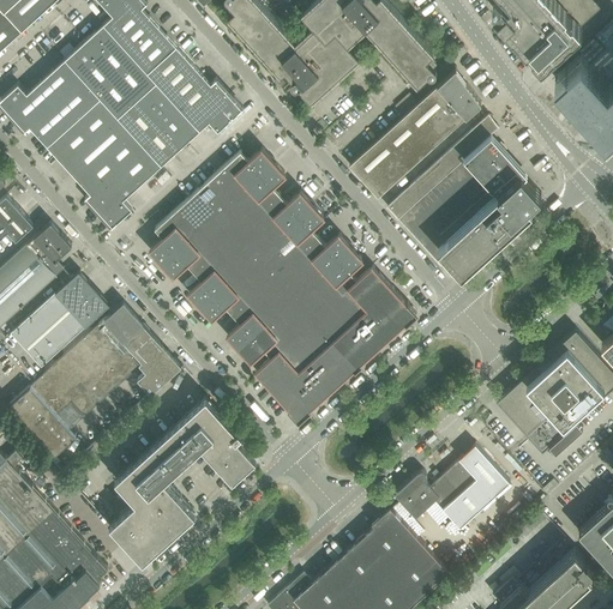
[(0,7),(22,32),(56,0),(0,0),(0,7)]
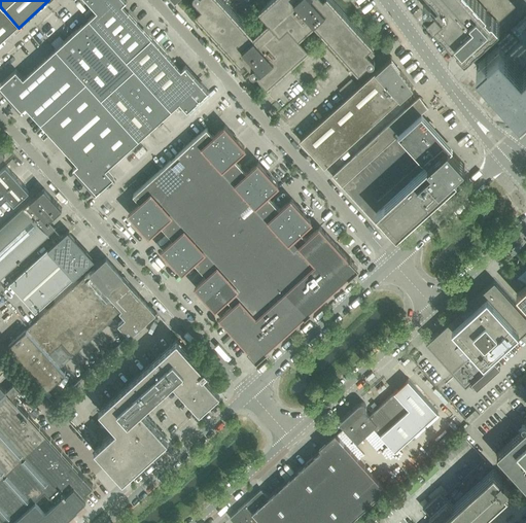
[(150,41),(128,15),(121,8),(126,4),(121,0),(82,0),(96,14),(89,22),(126,64),(150,41)]
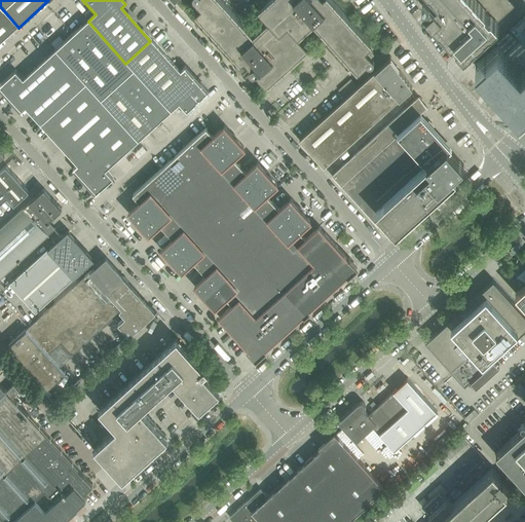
[(272,0),(258,14),(267,26),(252,39),(216,0),(191,0),(191,1),(192,1),(192,2),(192,3),(200,11),(194,16),(240,67),(242,64),(250,71),(249,72),(249,73),(249,74),(248,74),(248,75),(249,75),(249,76),(249,77),(250,77),(250,78),(251,78),(252,79),(253,79),(254,78),(255,78),(265,88),(307,50),(297,40),(312,26),(358,75),(366,68),(367,69),(368,69),(369,69),(370,69),(371,69),(372,68),(373,67),(373,66),(373,65),(373,64),(373,63),(372,62),(365,53),(370,48),(326,0),(323,0),(322,1),(321,0),(272,0)]
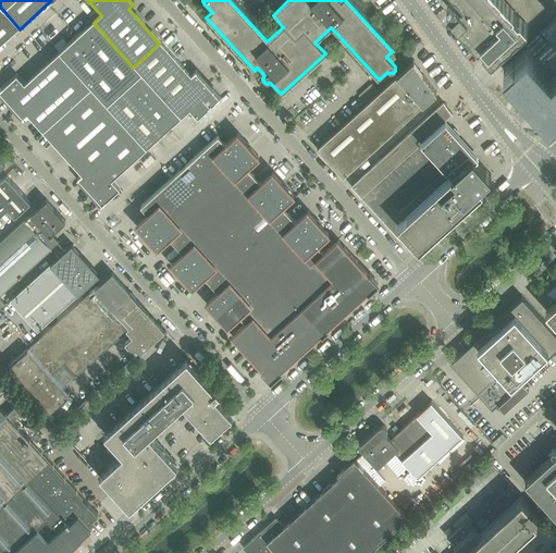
[(485,47),(491,52),(521,25),(521,24),(516,19),(520,15),(522,17),(533,9),(524,0),(444,0),(448,3),(446,5),(446,7),(458,19),(460,16),(464,20),(462,21),(480,40),(479,41),(484,48),(485,47)]
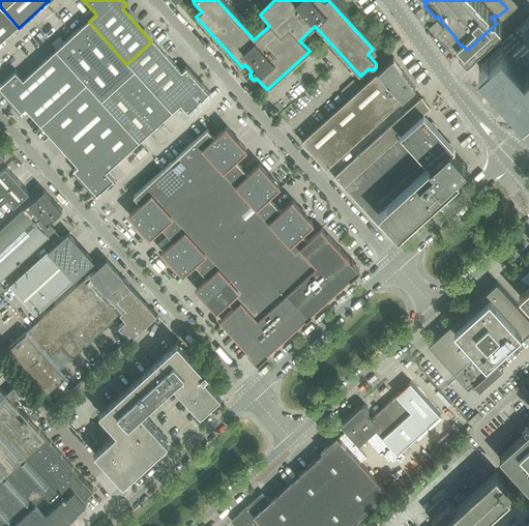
[(0,44),(2,42),(19,28),(0,6),(0,44)]
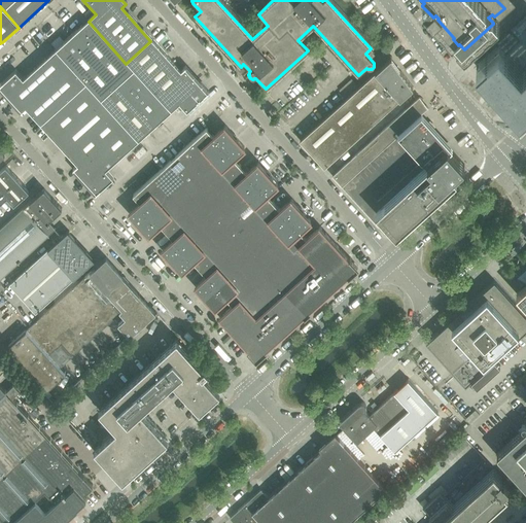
[(525,18),(509,34),(518,44),(505,56),(498,48),(476,69),(519,116),(525,109),(525,18)]
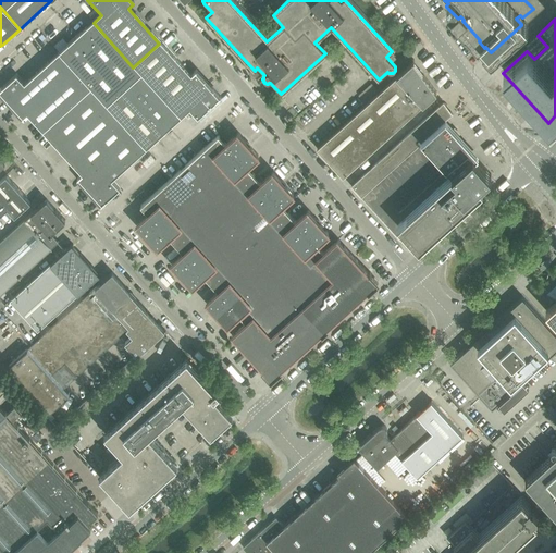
[(94,23),(86,31),(59,54),(90,90),(106,108),(123,91),(140,76),(133,68),(94,23)]
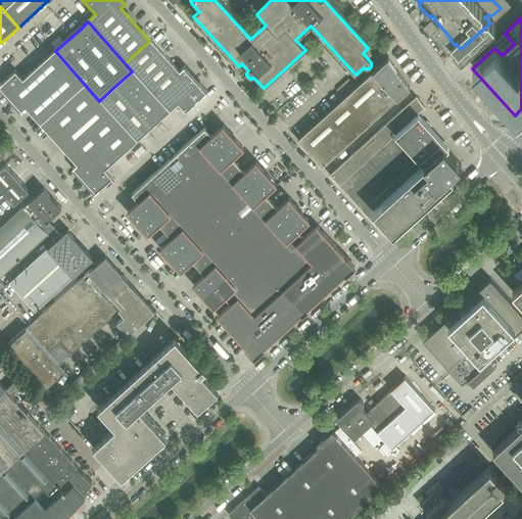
[(514,44),(505,34),(492,46),(494,48),(502,55),(514,44)]
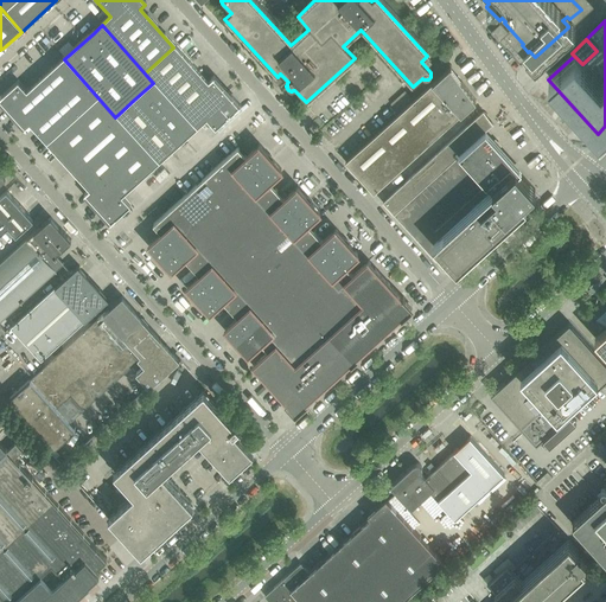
[(240,109),(229,98),(214,79),(208,84),(173,47),(145,74),(153,83),(197,130),(206,122),(215,132),(240,109)]
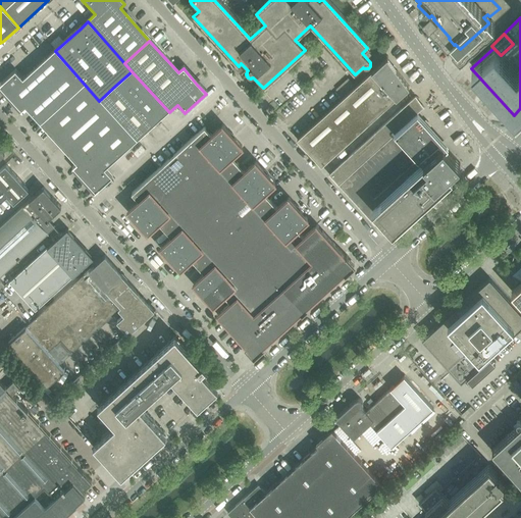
[(0,91),(19,112),(20,113),(24,109),(40,125),(85,85),(55,51),(22,81),(15,72),(0,86),(0,91)]
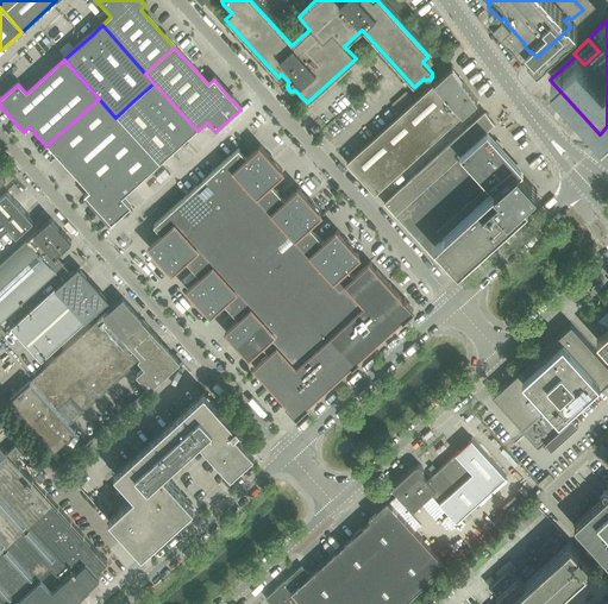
[(476,105),(452,73),(451,70),(414,104),(399,118),(346,165),(374,196),(461,118),(462,119),(476,105)]
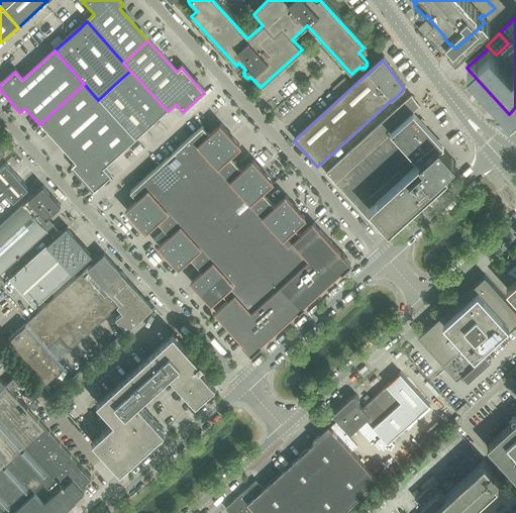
[(151,126),(168,111),(130,71),(114,85),(151,126)]
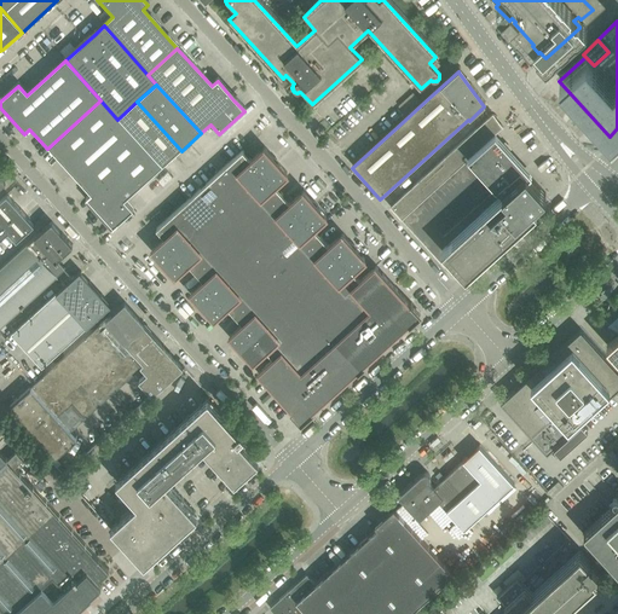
[(405,120),(421,105),(413,97),(397,110),(405,120)]
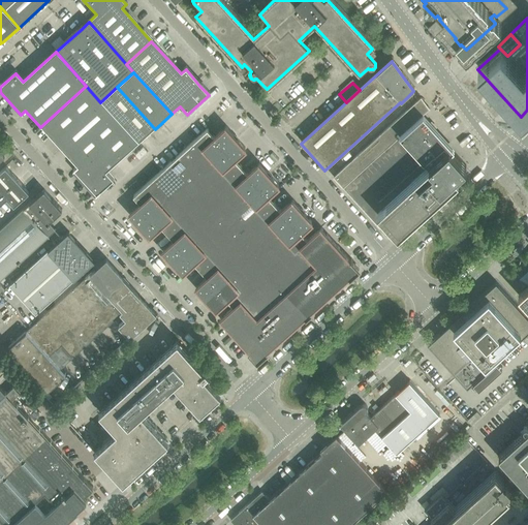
[(72,173),(95,197),(113,182),(105,174),(138,144),(100,102),(86,86),(40,127),(78,168),(72,173)]
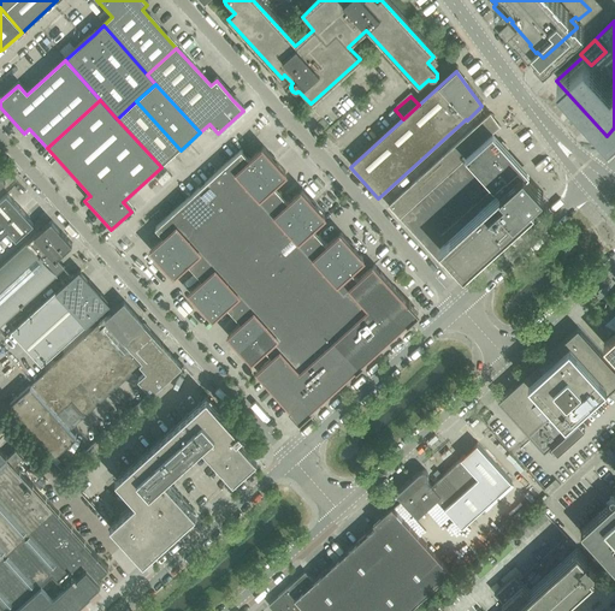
[(161,167),(181,150),(136,101),(117,119),(161,167)]
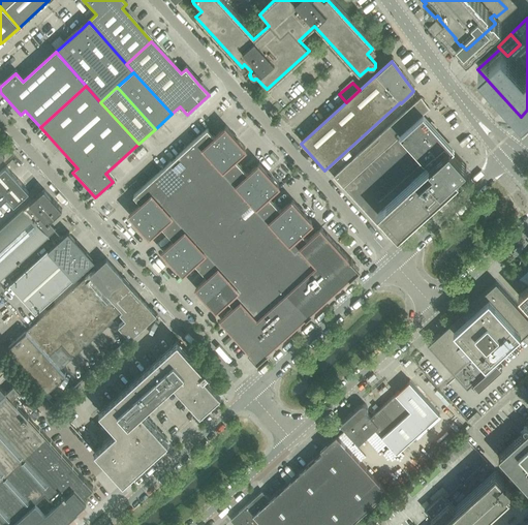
[(421,100),(336,178),(333,180),(342,190),(421,119),(429,112),(421,100)]
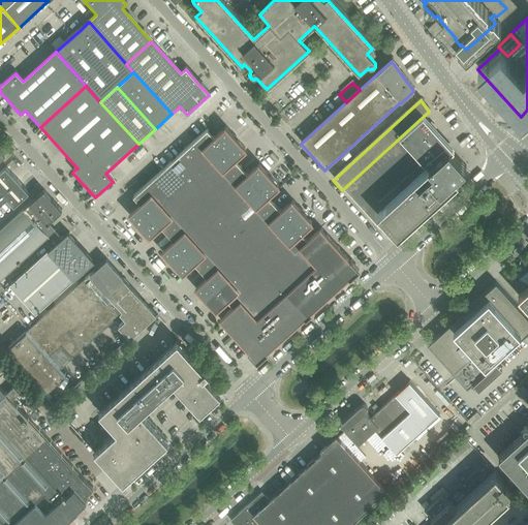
[(395,235),(398,233),(442,192),(438,188),(441,186),(442,187),(445,184),(444,183),(451,178),(453,180),(465,168),(421,119),(342,190),(379,230),(385,224),(395,235)]
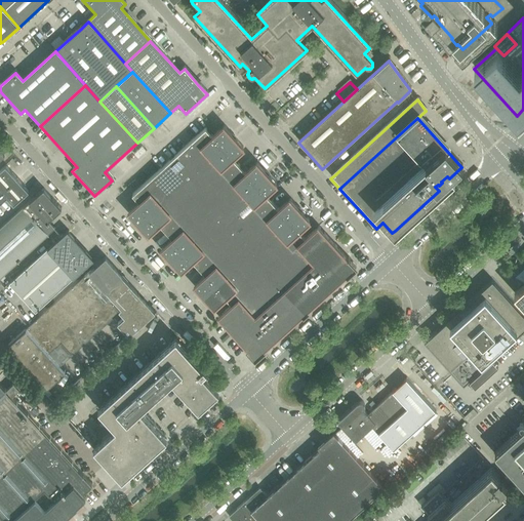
[(232,141),(233,139),(223,128),(211,138),(205,130),(175,158),(192,176),(232,141)]
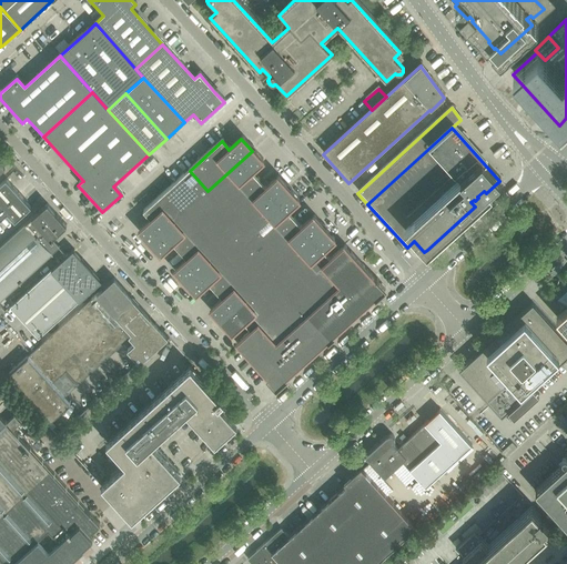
[(252,151),(251,152),(208,191),(201,198),(219,218),(257,181),(251,174),(263,163),(252,151)]
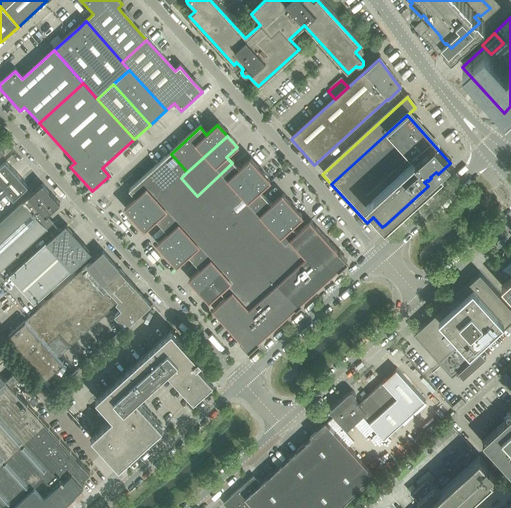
[(138,146),(130,153),(134,157),(142,150),(138,146)]
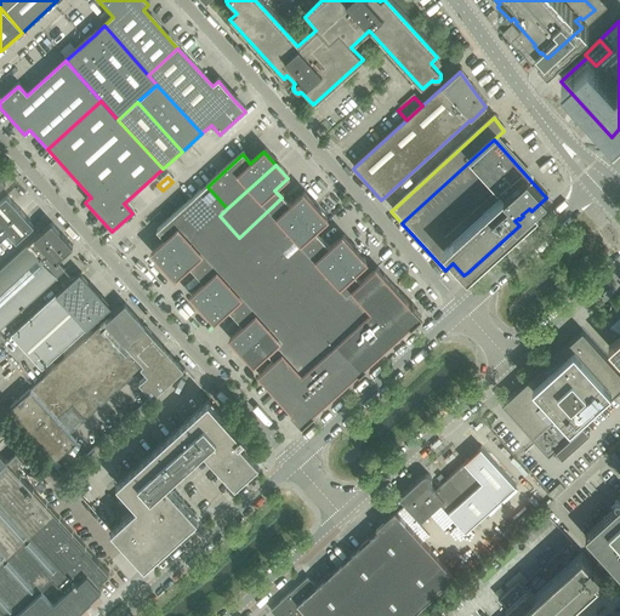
[(202,192),(199,194),(220,216),(227,209),(208,187),(205,188),(202,192)]
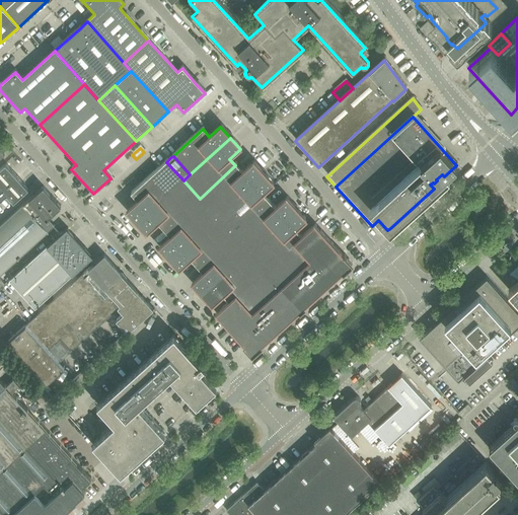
[(126,212),(136,223),(183,180),(166,162),(130,195),(137,202),(126,212)]
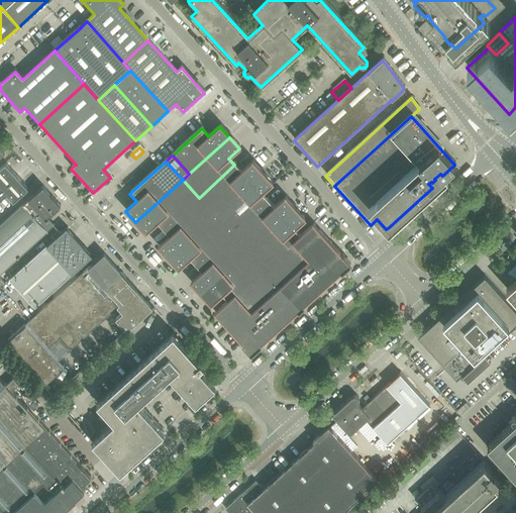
[(261,174),(262,173),(251,162),(240,172),(234,165),(199,198),(215,216),(261,174)]
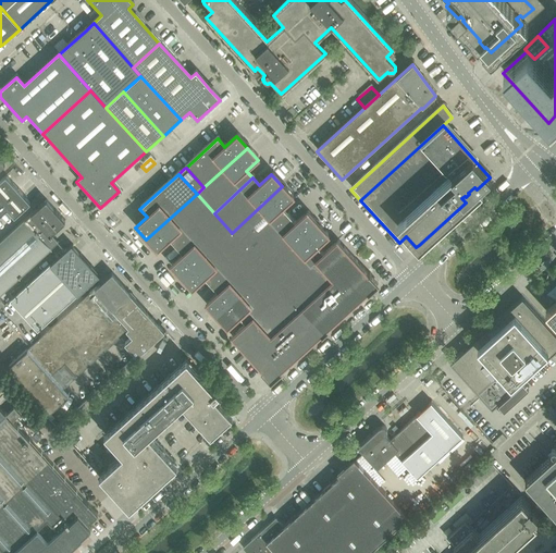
[(0,205),(1,206),(17,192),(5,177),(0,182),(0,205)]
